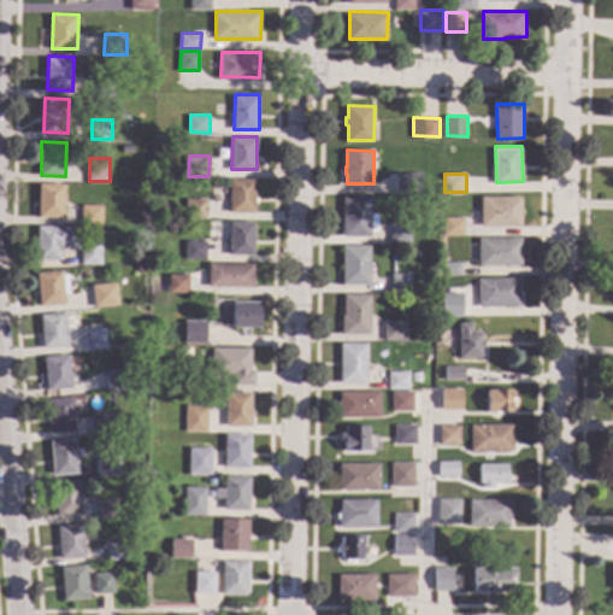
[(416,193),(396,193),(396,175),(416,175),(416,193)]
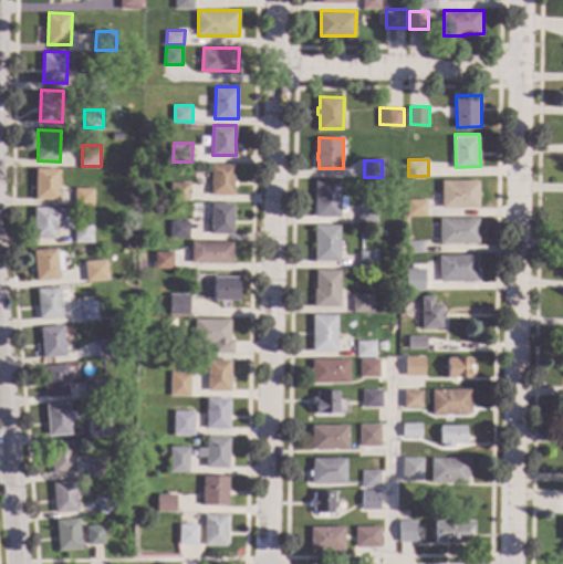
[(236,194),(212,194),(214,163),(236,164),(236,194)]
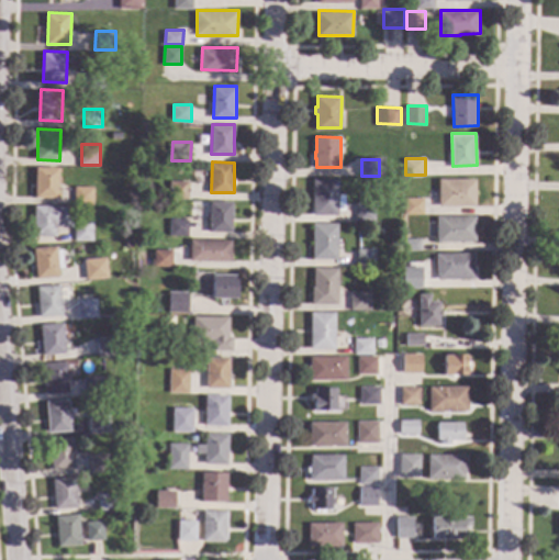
[(59,168),(58,197),(36,197),(37,167),(59,168)]
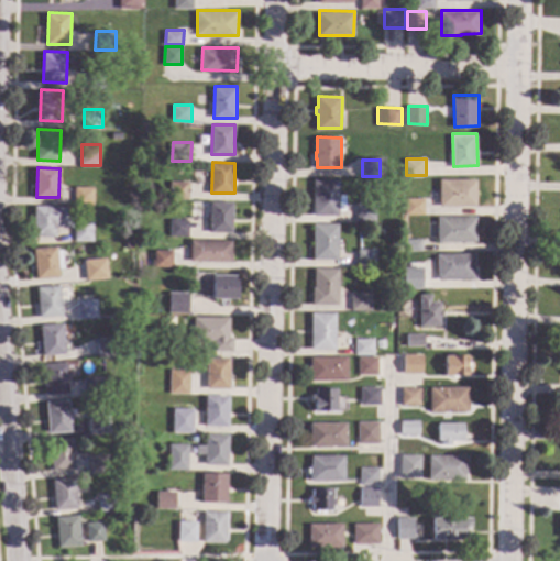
[(339,195),(347,195),(347,210),(340,210),(340,215),(315,215),(315,178),(340,179),(339,195)]
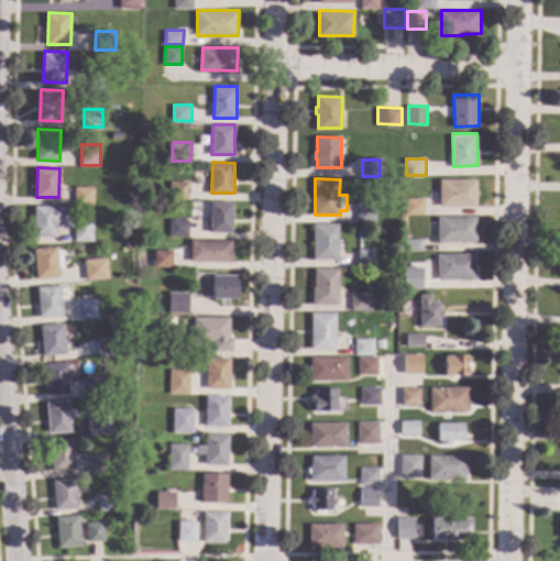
[(478,206),(440,207),(440,179),(476,178),(478,206)]
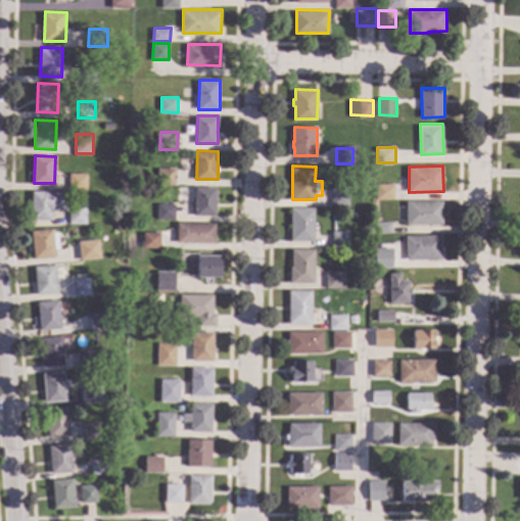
[(177,185),(158,184),(159,168),(178,168),(177,185)]
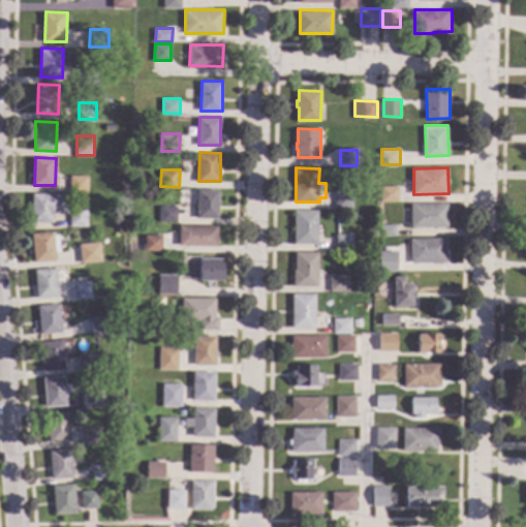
[(89,191),(71,191),(71,175),(89,175),(89,191)]
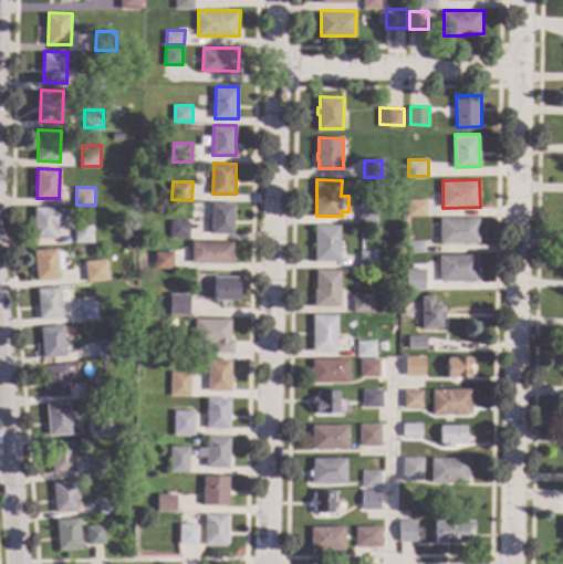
[(427,215),(409,213),(409,199),(427,199),(427,215)]
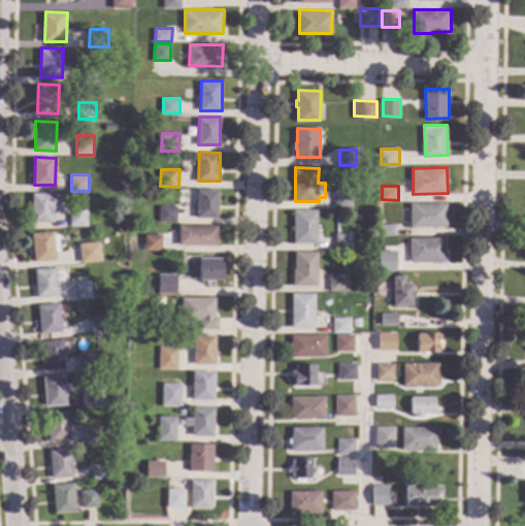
[(219,217),(197,217),(198,189),(219,189),(219,217)]
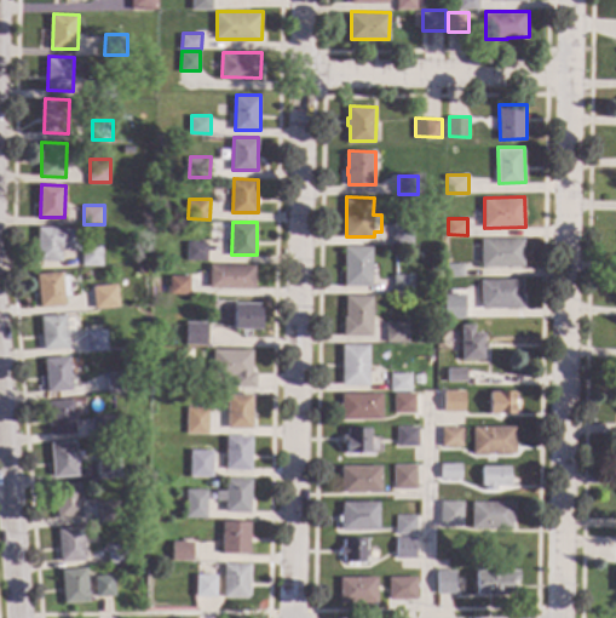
[(414,244),(393,244),(395,222),(414,223),(414,244)]
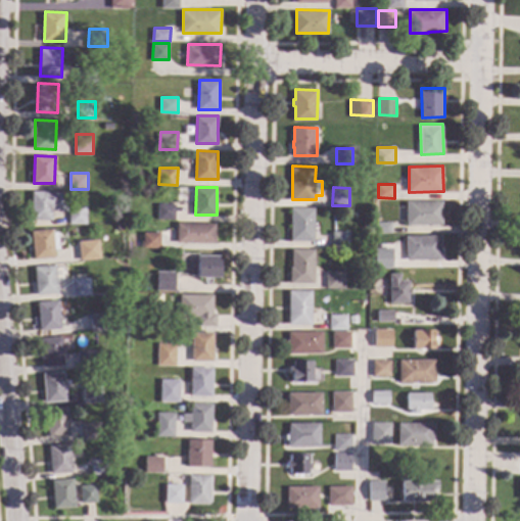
[(68,210),(54,210),(53,220),(33,219),(34,191),(68,191),(68,210)]
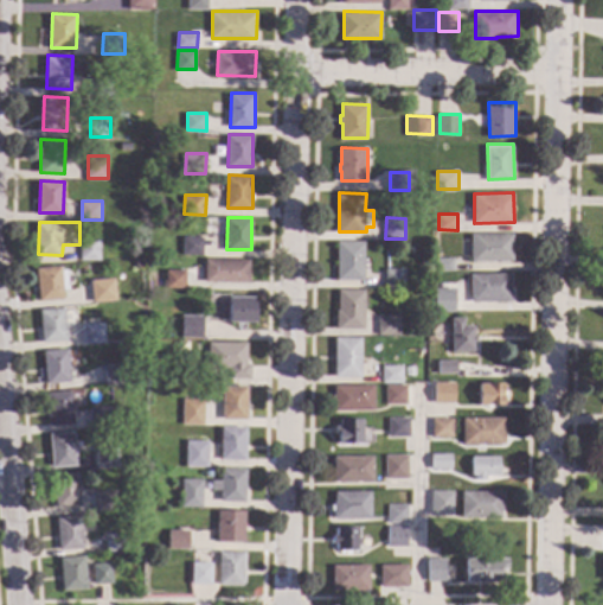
[(514,259),(473,260),(472,233),(513,231),(514,259)]
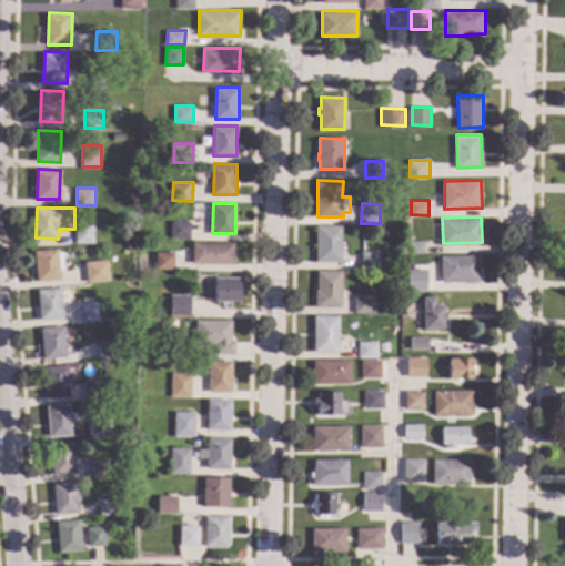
[(192,238),(171,238),(172,221),(192,221),(192,238)]
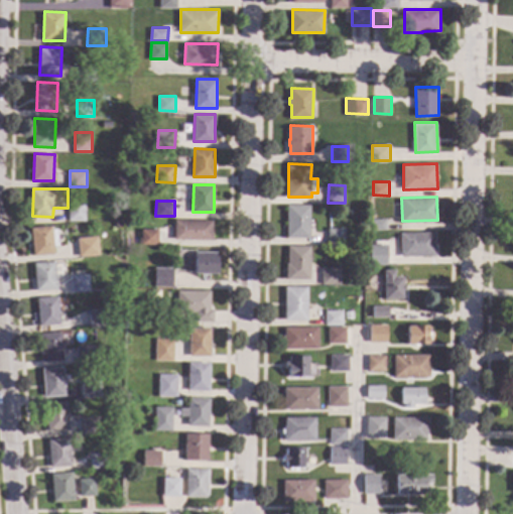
[(87,220),(70,220),(71,202),(88,202),(87,220)]
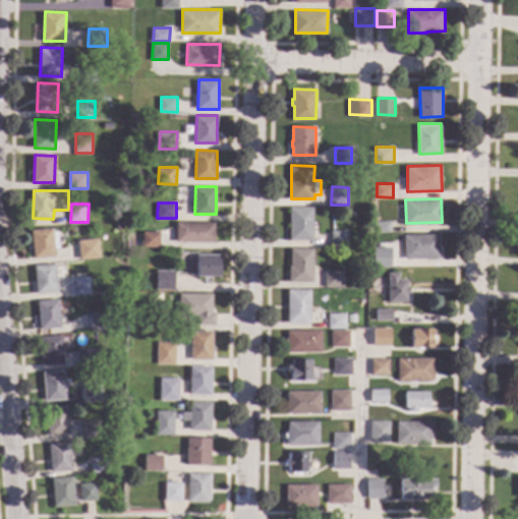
[(313,239),(290,238),(291,207),(314,207),(313,239)]
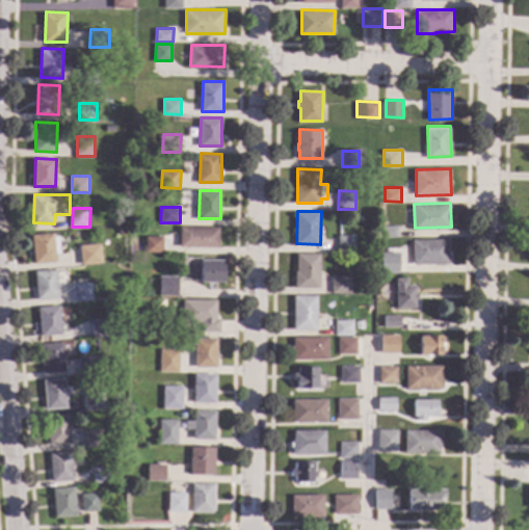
[(219,245),(181,245),(181,226),(219,227),(219,245)]
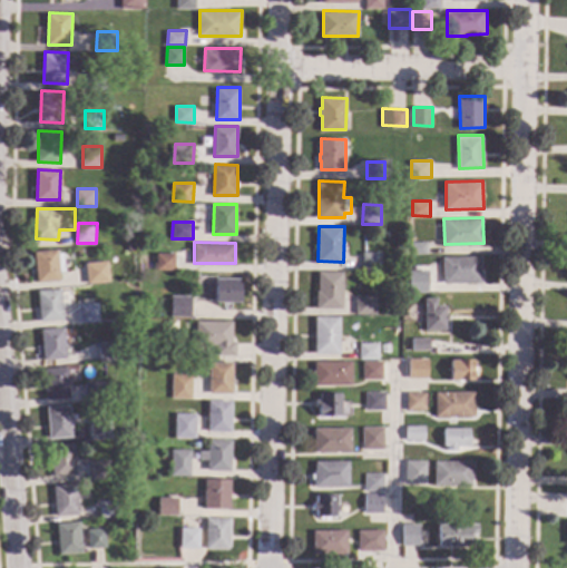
[(428,253),(409,253),(410,242),(428,242),(428,253)]
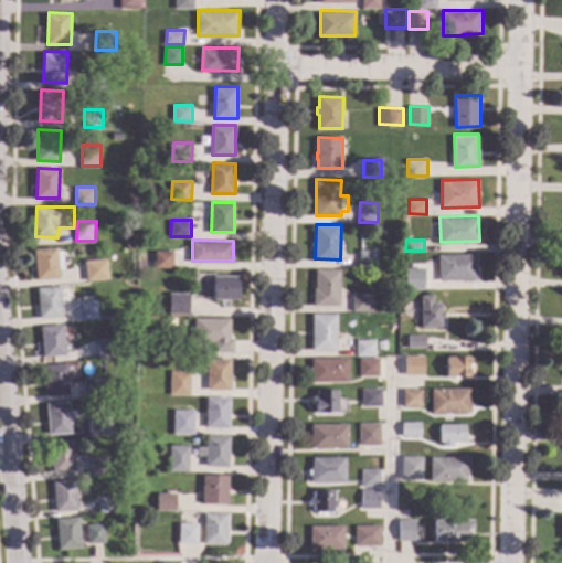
[(59,250),(65,250),(66,268),(60,268),(61,277),(38,279),(35,250),(59,247),(59,250)]
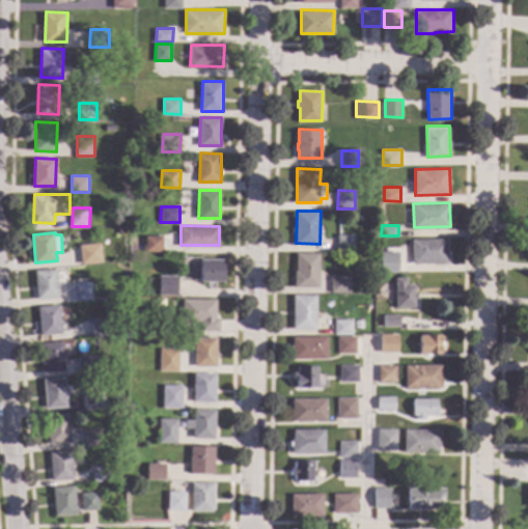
[(356,250),(338,249),(338,233),(356,233),(356,250)]
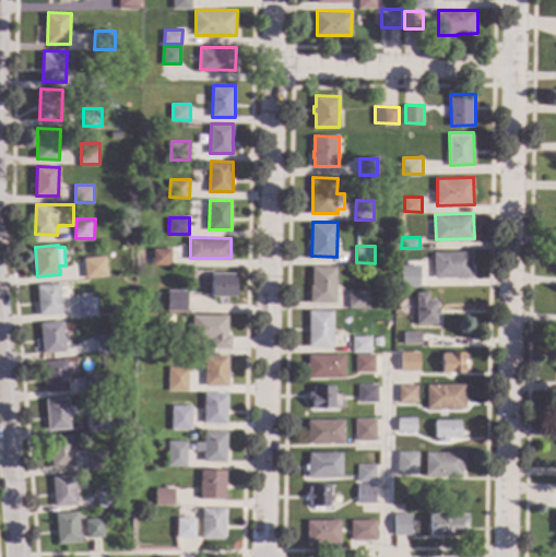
[(173,264),(155,264),(155,248),(173,249),(173,264)]
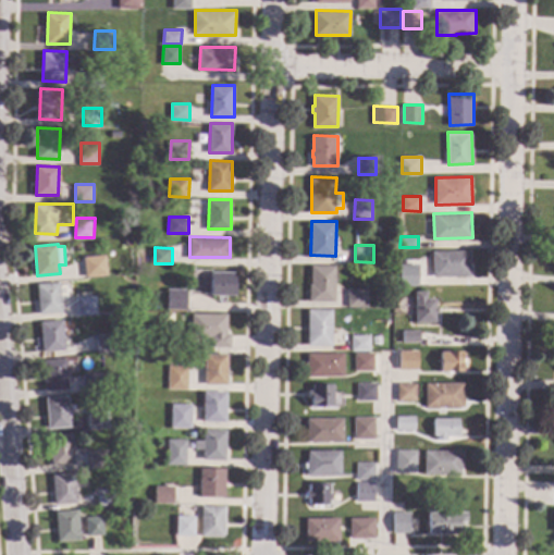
[(471,275),(433,276),(433,250),(471,249),(471,275)]
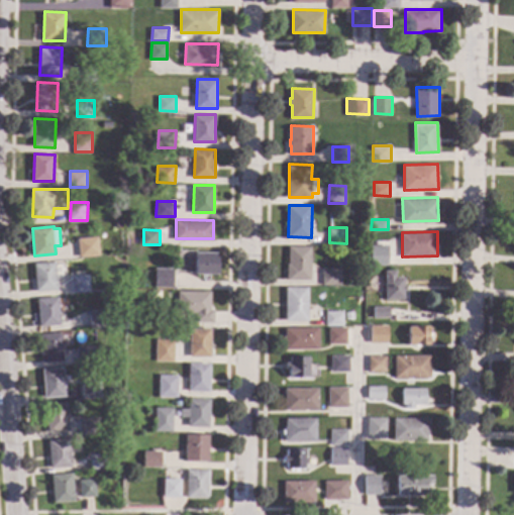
[(101,253),(81,255),(79,237),(99,235),(101,253)]
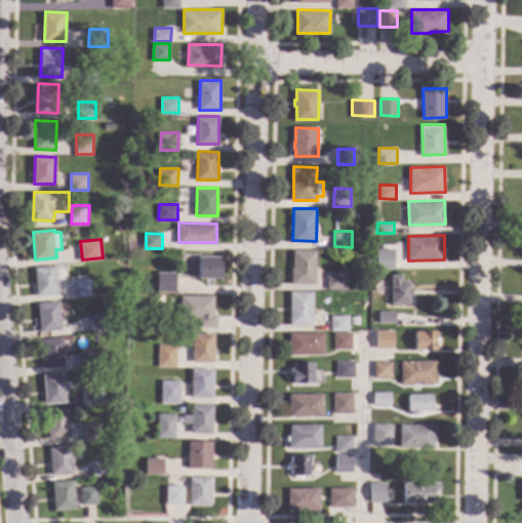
[(317,283),(292,283),(292,268),(293,268),(294,249),(317,249),(317,283)]
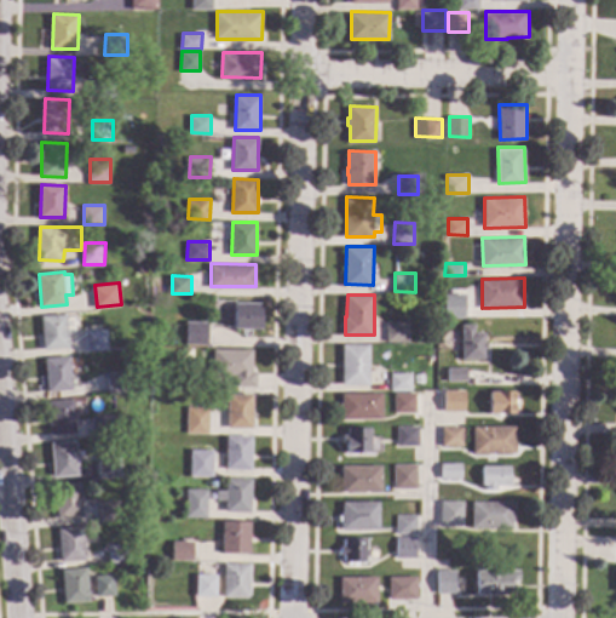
[(465,302),(465,318),(444,318),(444,301),(465,302)]
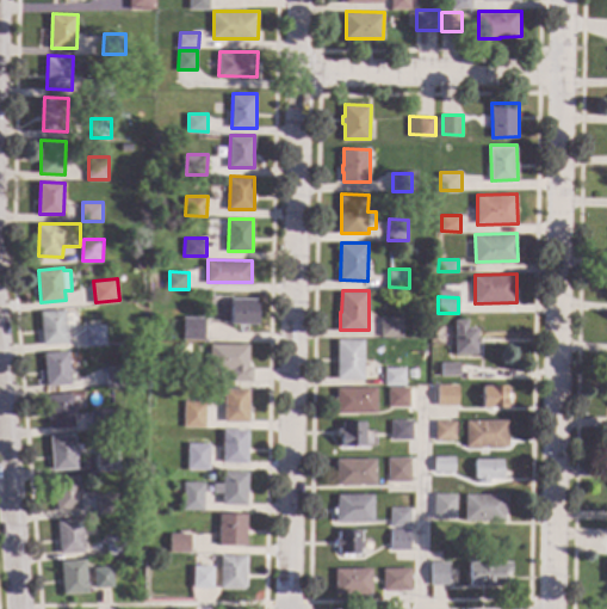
[(259,324),(231,323),(233,297),(259,299),(259,324)]
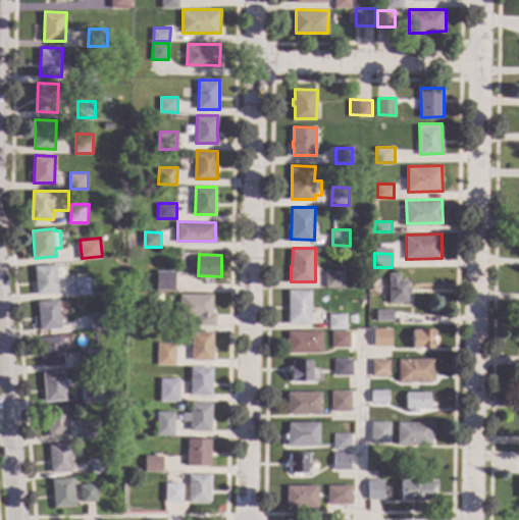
[(57,265),(63,265),(63,275),(58,275),(59,291),(38,293),(36,265),(56,264),(57,265)]
